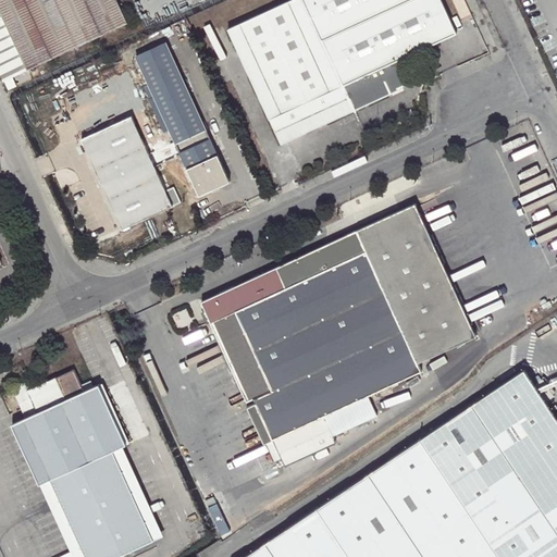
[(0,0),(0,8),(28,67),(128,22),(118,0),(0,0)]
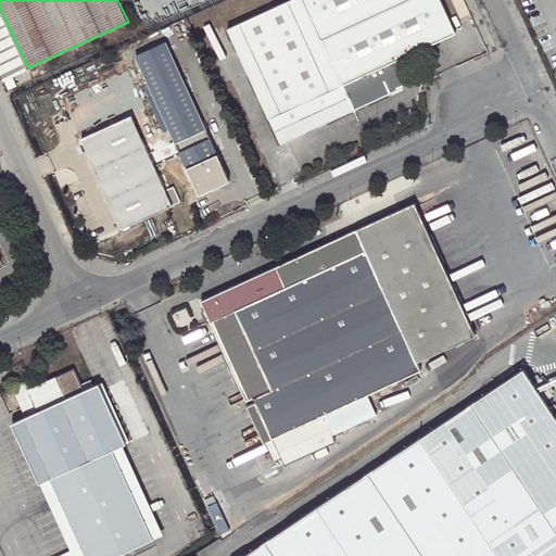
[(321,39),(303,0),(290,0),(229,28),(282,143),(354,110),(321,39)]
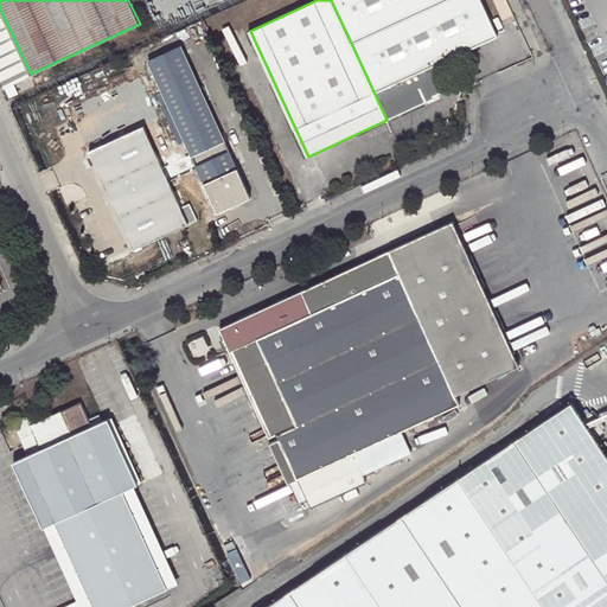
[(331,0),(351,43),(443,0),(331,0)]
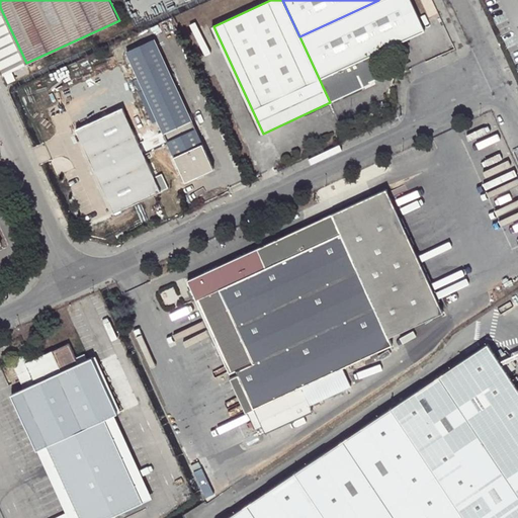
[(370,56),(425,30),(412,0),(378,0),(299,36),(330,102),(372,82),(372,81),(380,77),(370,56)]
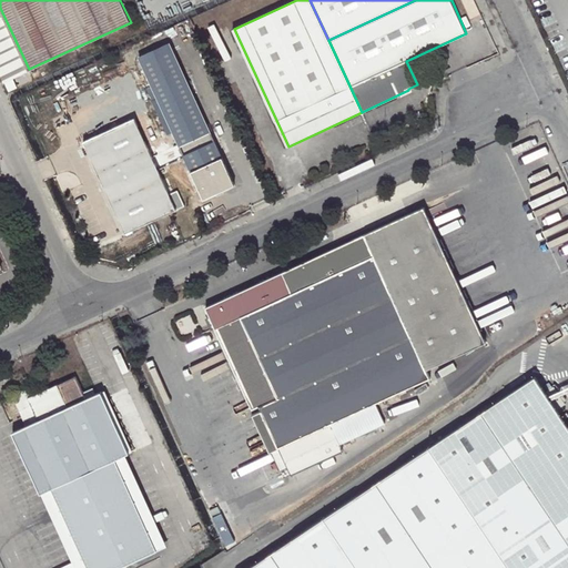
[(0,71),(4,80),(29,69),(0,8),(0,71)]
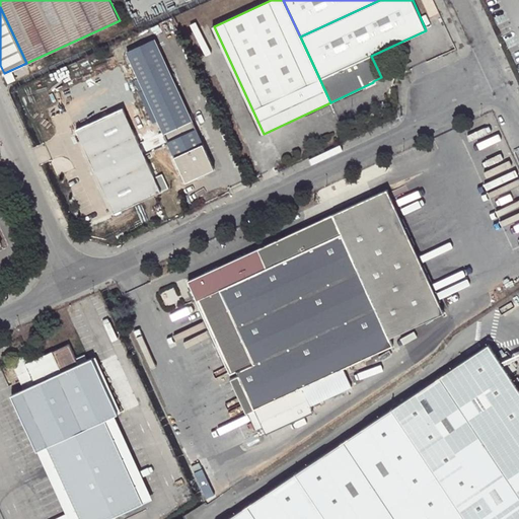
[(187,180),(214,168),(155,39),(127,52),(139,79),(144,89),(159,121),(187,180)]
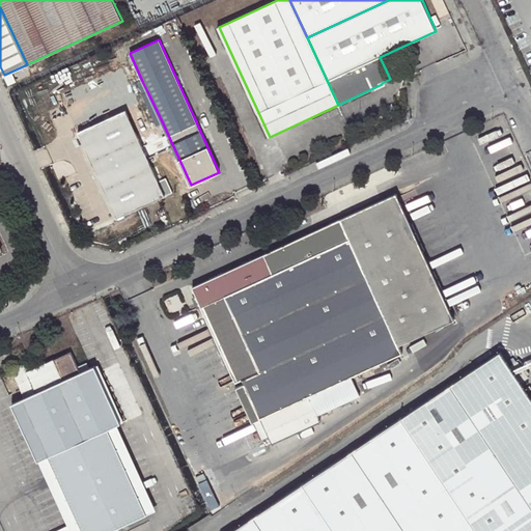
[(137,83),(142,94),(147,91),(142,81),(137,83)]
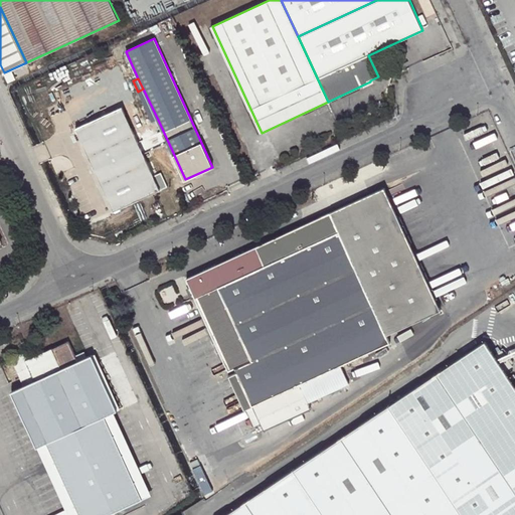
[(153,123),(158,120),(143,89),(138,92),(153,123)]
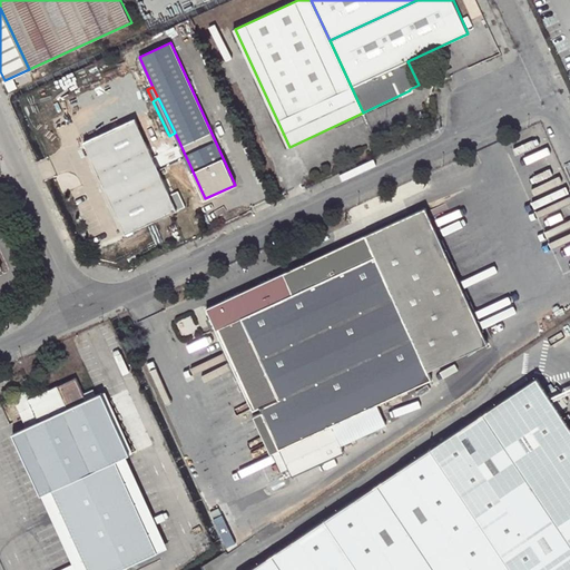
[(126,233),(177,209),(170,196),(136,119),(85,141),(126,233)]
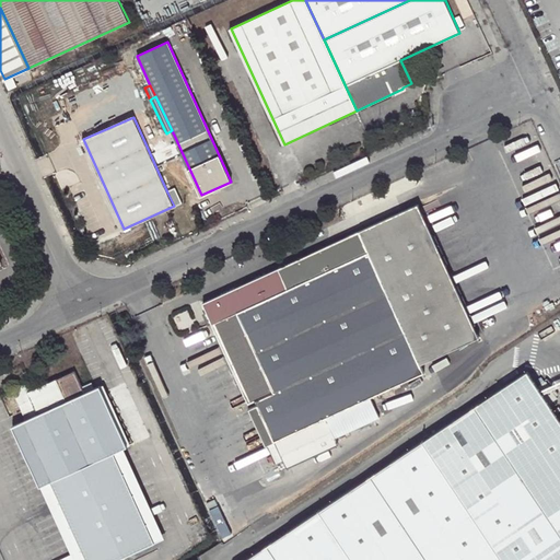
[(174,206),(179,203),(178,201),(181,199),(176,188),(167,193),(174,206)]
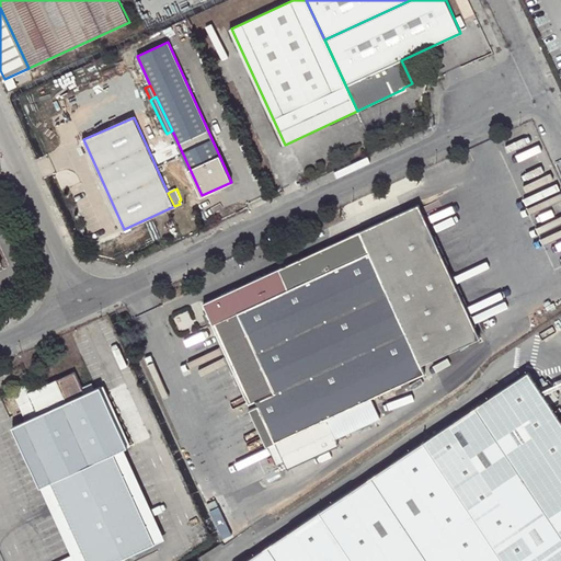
[(419,205),(204,304),(250,403),(256,401),(258,404),(249,409),(265,446),(274,442),(287,469),(339,445),(335,438),(380,418),(370,398),(425,373),(421,365),(434,358),(480,338),(419,205)]
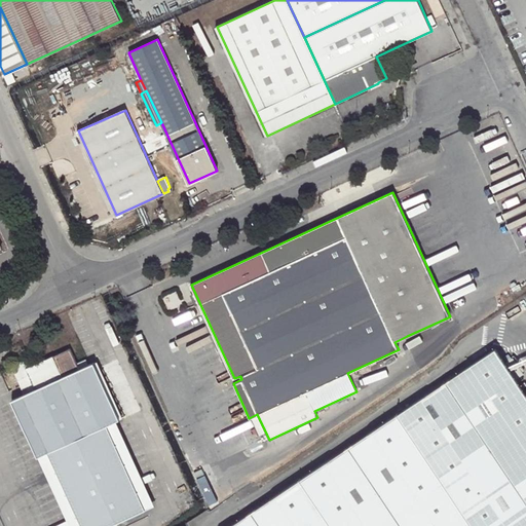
[(407,336),(395,342),(399,349),(407,368),(419,362),(407,336)]
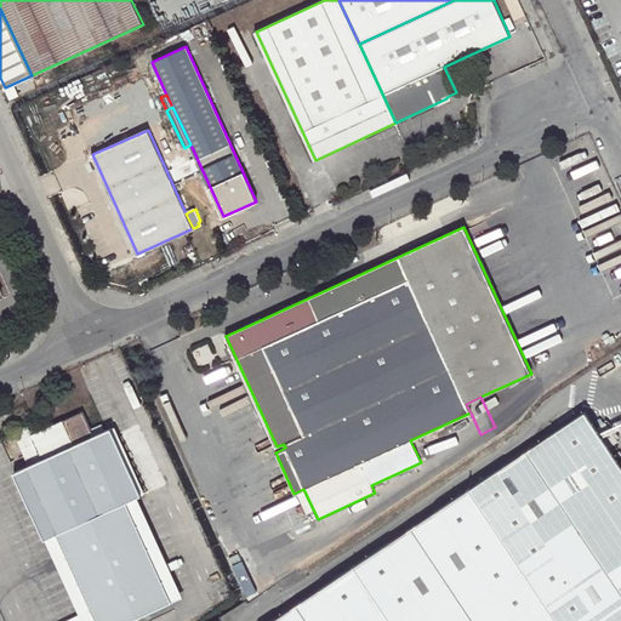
[(620,620),(620,463),(585,410),(269,620),(620,620)]
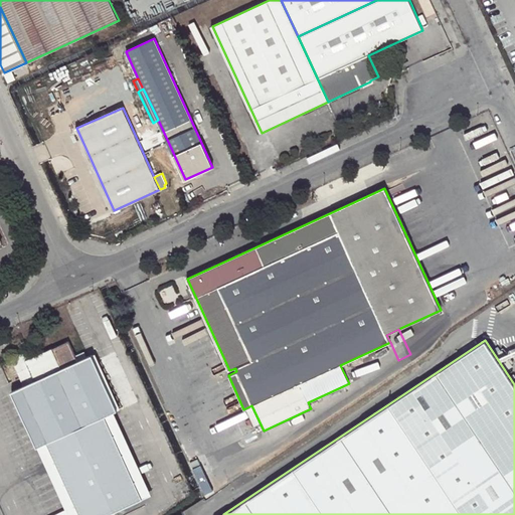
[(65,343),(32,358),(29,351),(12,359),(23,386),(22,387),(47,443),(79,514),(108,514),(142,500),(105,416),(114,412),(118,410),(93,355),(75,362),(65,343)]
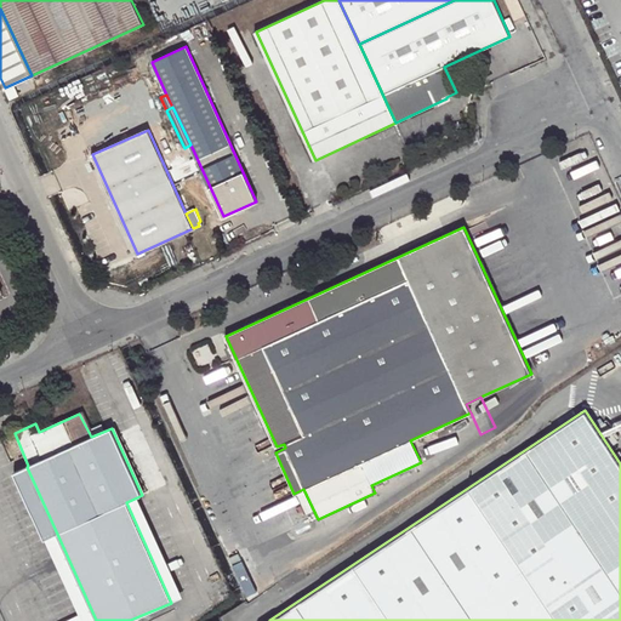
[(13,472),(45,540),(57,534),(27,467),(13,472)]
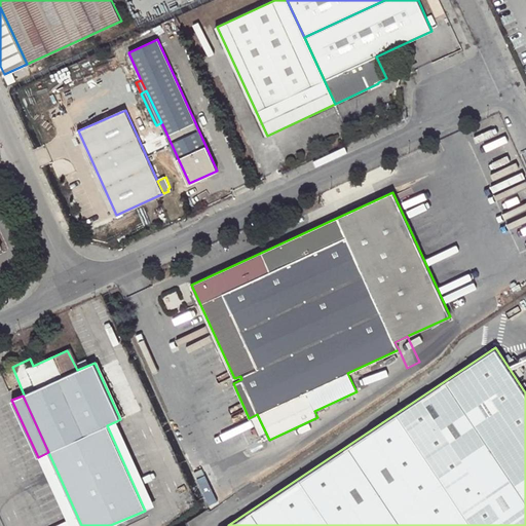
[(154,506),(116,421),(107,425),(145,511),(154,506)]
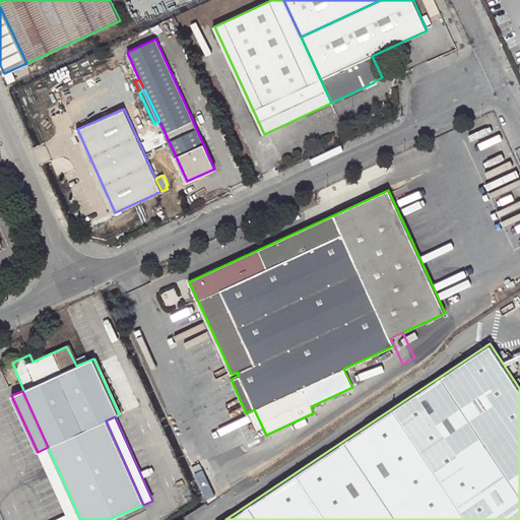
[(68,519),(80,519),(48,447),(38,452),(68,519)]
